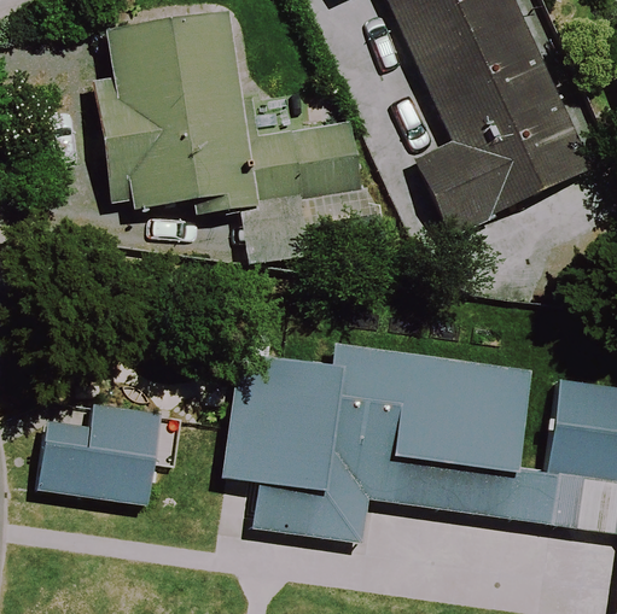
[(592,167),(514,0),(388,0),(453,140),(415,157),(449,232),(592,167)]
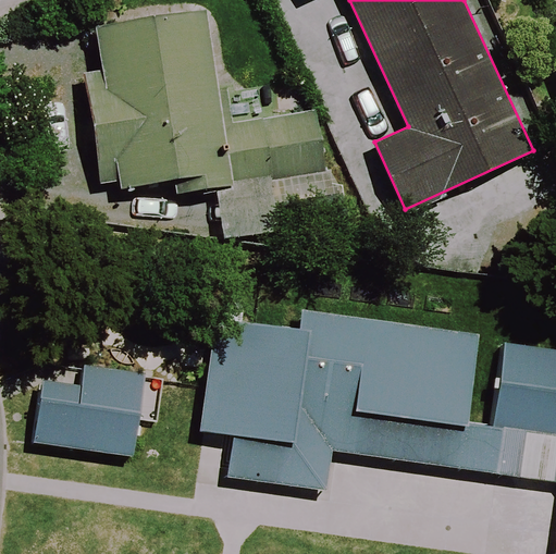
[(220,88),(208,8),(97,24),(103,68),(84,71),(100,183),(120,180),(121,186),(174,177),(176,192),(217,185),(223,235),(333,219),(317,109),(232,121),(226,87),(220,88)]
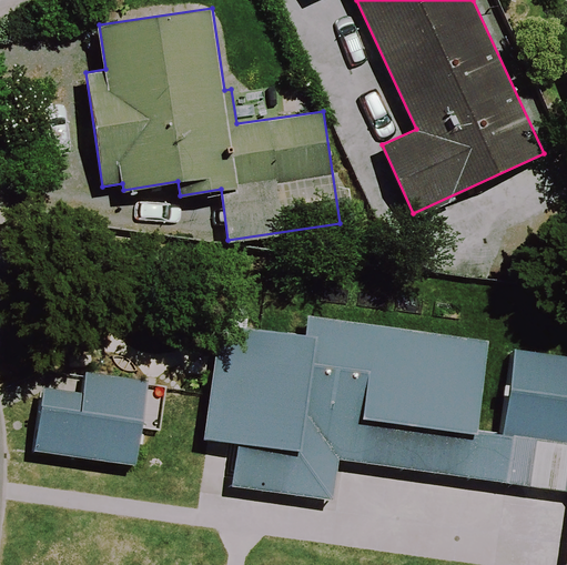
[(566,564),(566,444),(504,436),(476,432),(489,340),(311,315),(307,333),(219,321),(202,440),(238,444),(232,484),(336,498),(341,460),(566,491),(566,544),(563,564),(566,564)]
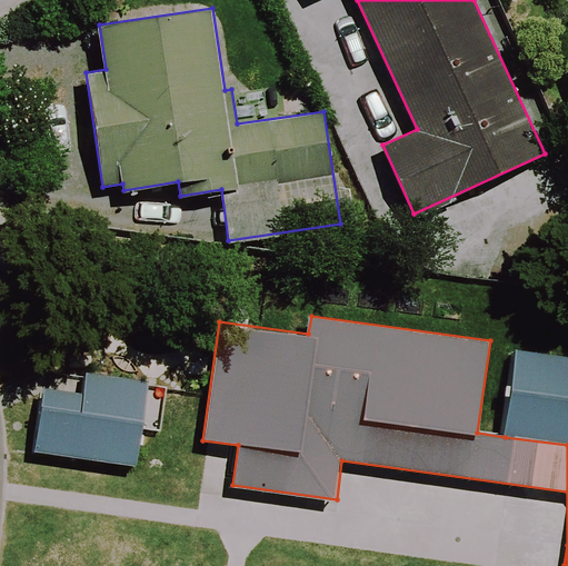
[(567,351),(518,345),(505,437),(567,445),(567,351)]
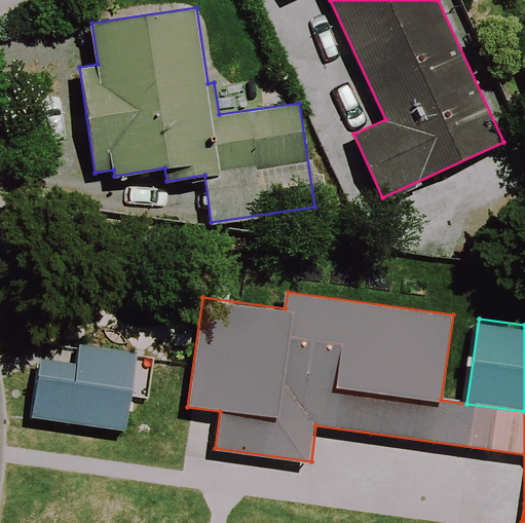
[(140,357),(39,341),(28,417),(128,433),(140,357)]
